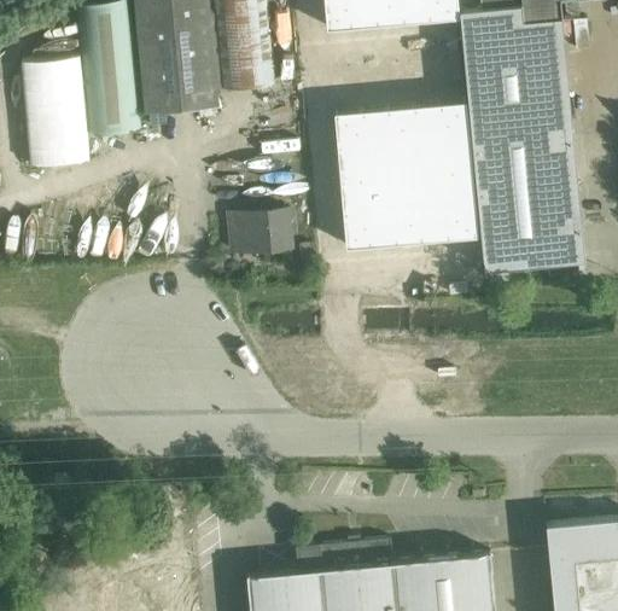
[(133,0),(143,93),(145,117),(219,110),(216,86),(207,0),(133,0)]
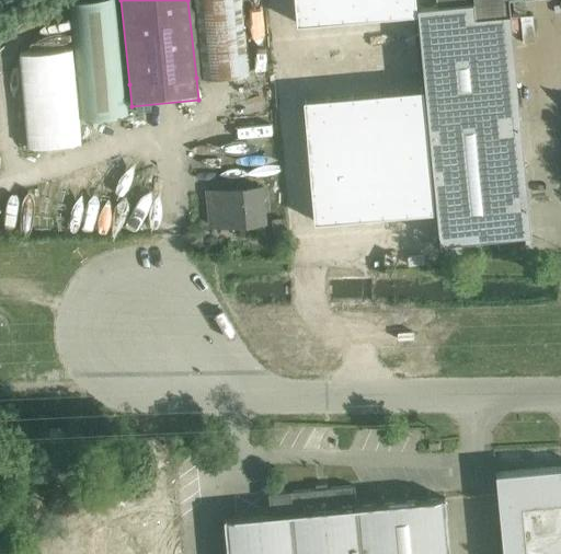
[(237,0),(194,0),(203,80),(245,76),(237,0)]
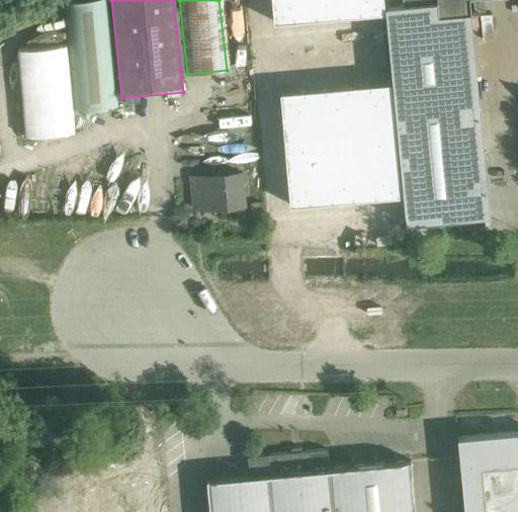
[(381,0),(270,0),(273,29),(383,19),(381,0)]
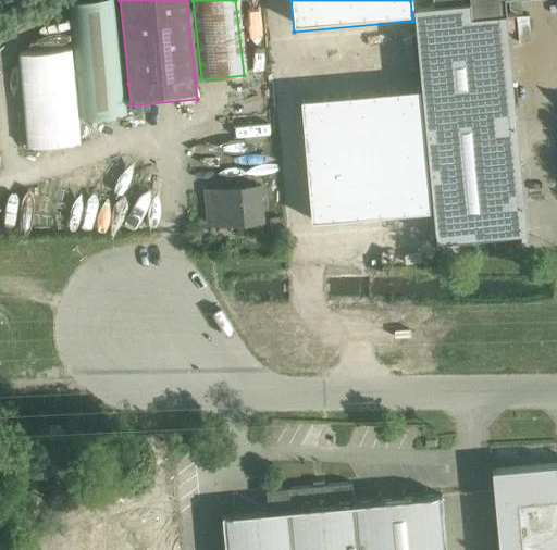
[(556,0),(432,0),(434,11),(415,12),(436,246),(528,237),(505,3),(509,3),(510,17),(522,16),(520,0),(556,0)]
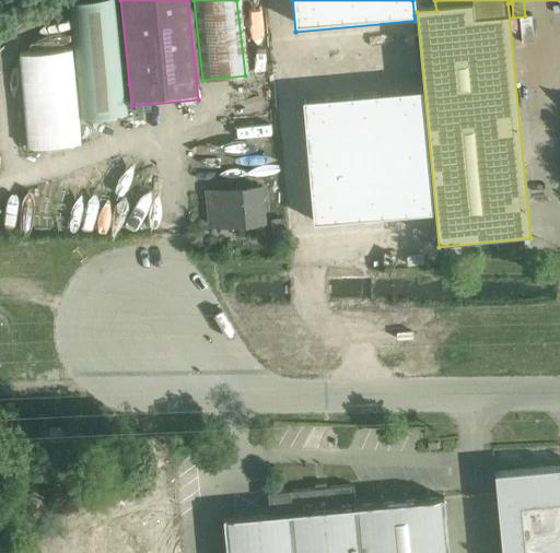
[(128,120),(125,99),(114,6),(66,11),(80,127),(128,120)]
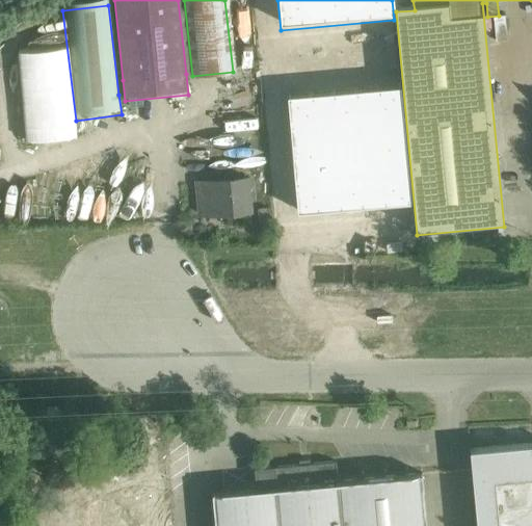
[(403,89),(289,101),(299,216),(377,209),(414,206),(403,89)]
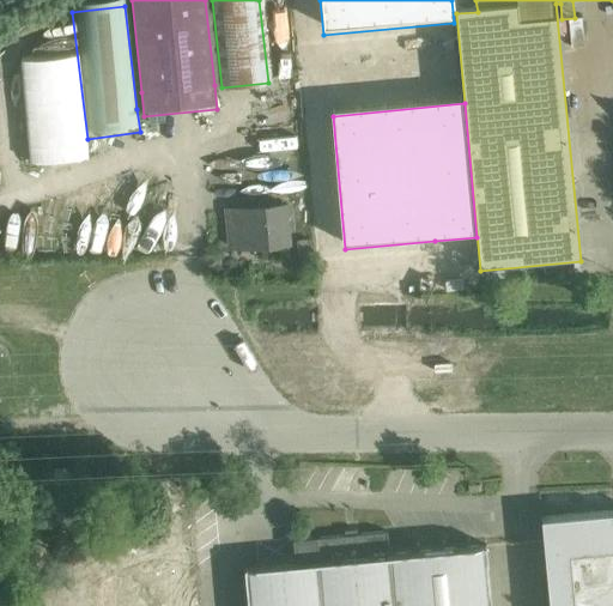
[(231,253),(289,248),(285,211),(228,216),(231,253)]
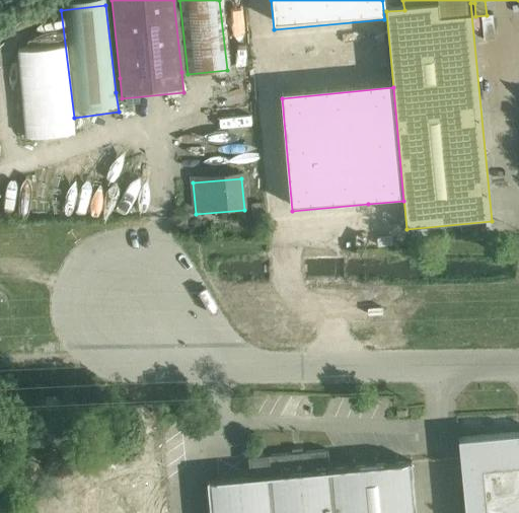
[(458,443),(464,512),(518,512),(518,442),(518,443),(518,438),(458,443)]
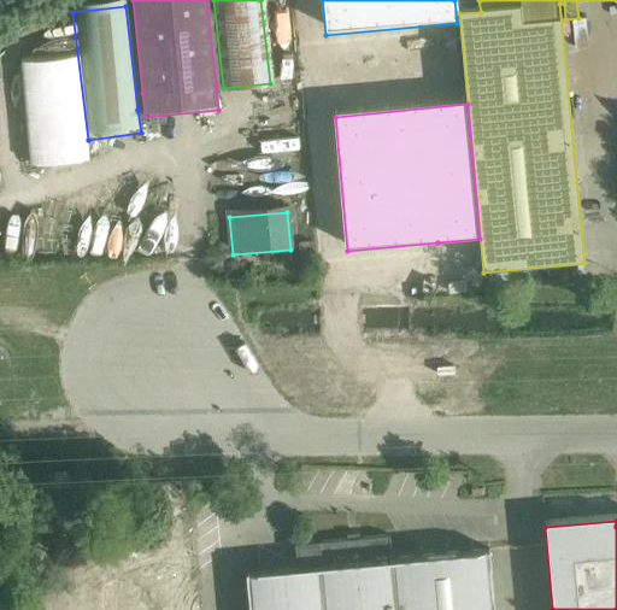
[(494,609),(489,555),(392,564),(389,541),(318,549),(319,570),(247,578),(250,609),(494,609)]
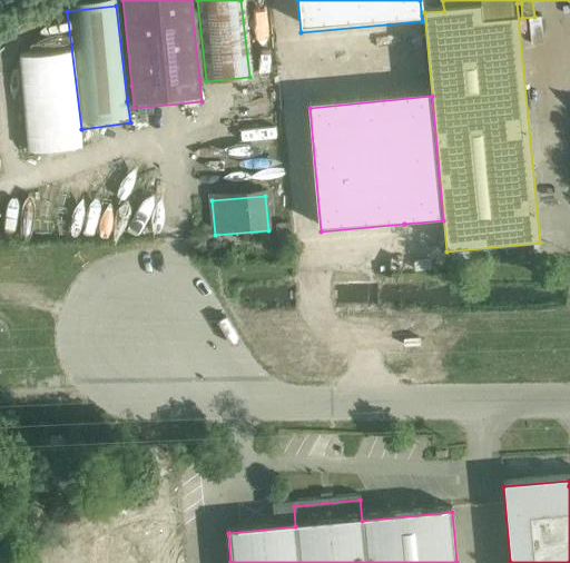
[(155,533),(179,532),(179,506),(154,506),(155,533)]
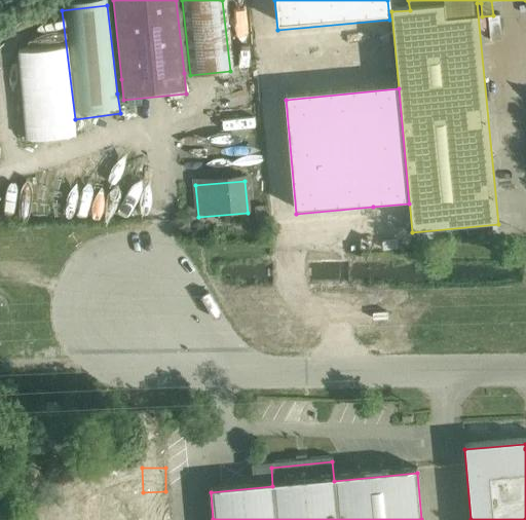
[(133,519),(132,499),(91,502),(92,519),(133,519)]
